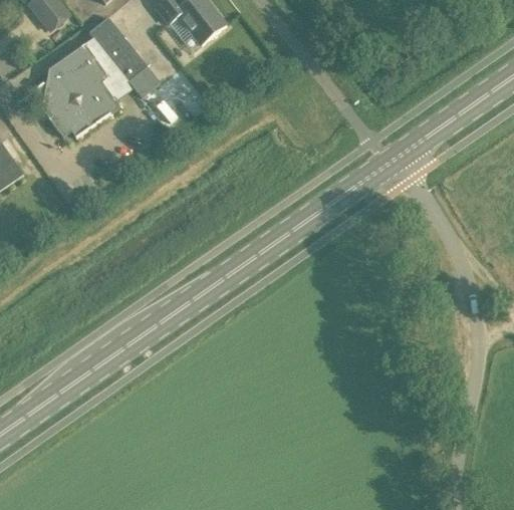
[(71,14),(59,0),(30,0),(27,3),(49,31),(71,14)]
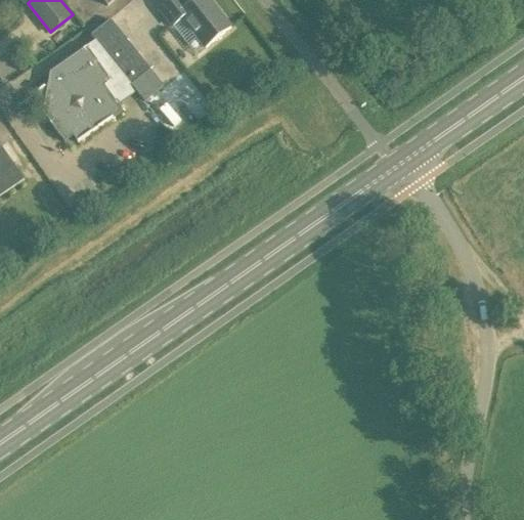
[(164,0),(158,5),(172,24),(181,15),(205,45),(230,25),(210,0),(188,0),(187,1),(186,0),(164,0)]
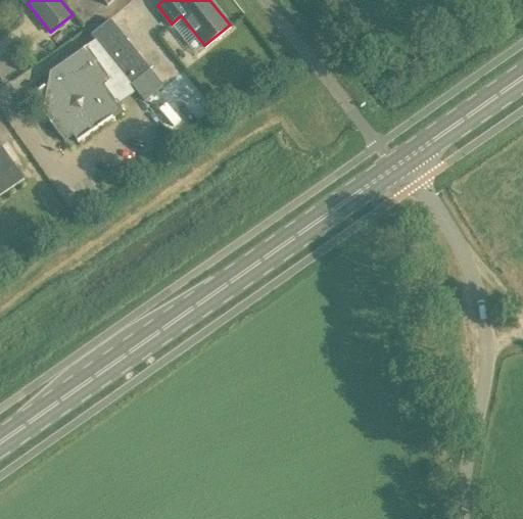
[(90,32),(130,82),(149,66),(109,16),(90,32)]
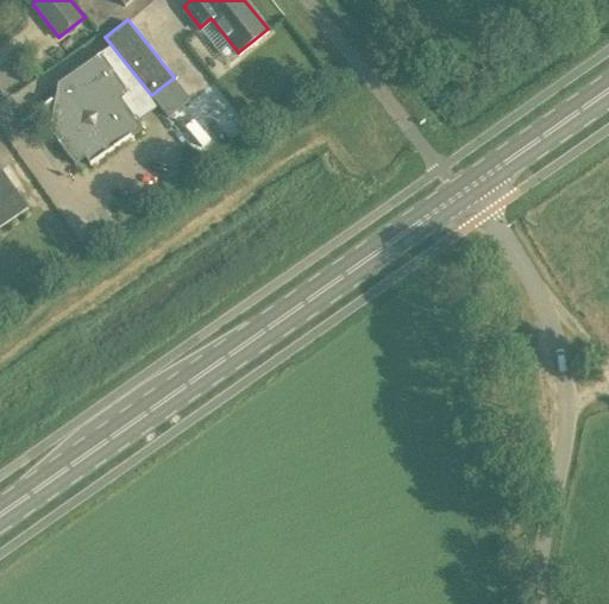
[(89,162),(142,126),(120,96),(129,90),(100,51),(57,81),(49,126),(74,162),(85,155),(89,162)]
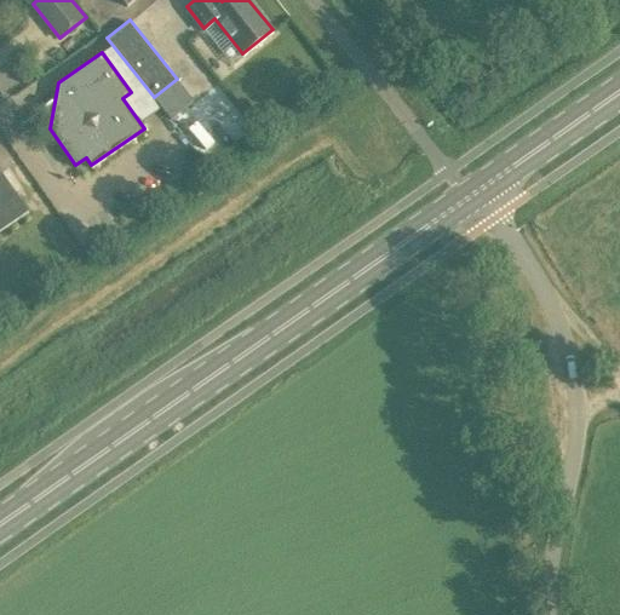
[(0,228),(28,208),(0,168),(0,228)]
